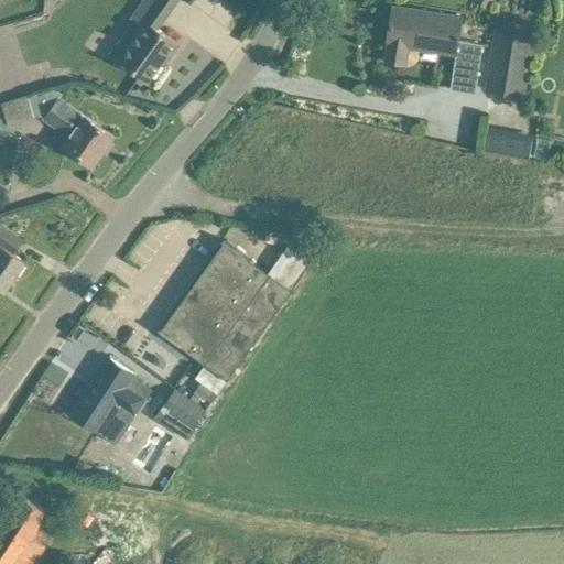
[(169,52),(172,54),(180,44),(158,28),(177,0),(142,0),(130,19),(132,20),(109,53),(148,80),(169,52)]
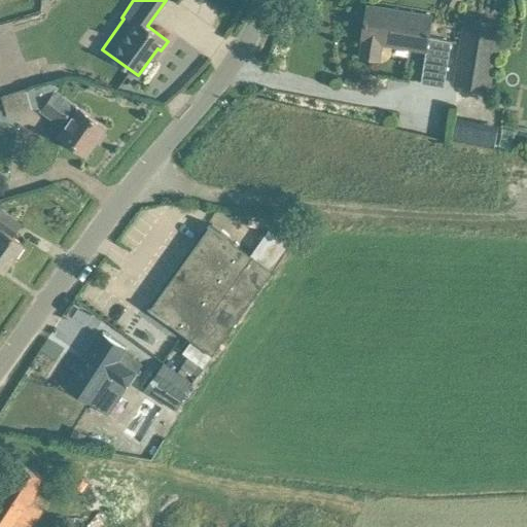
[(432,15),(387,8),(366,5),(360,40),(362,40),(359,58),(380,61),(383,44),(427,51),(421,83),(443,88),(450,41),(428,38),(432,15)]
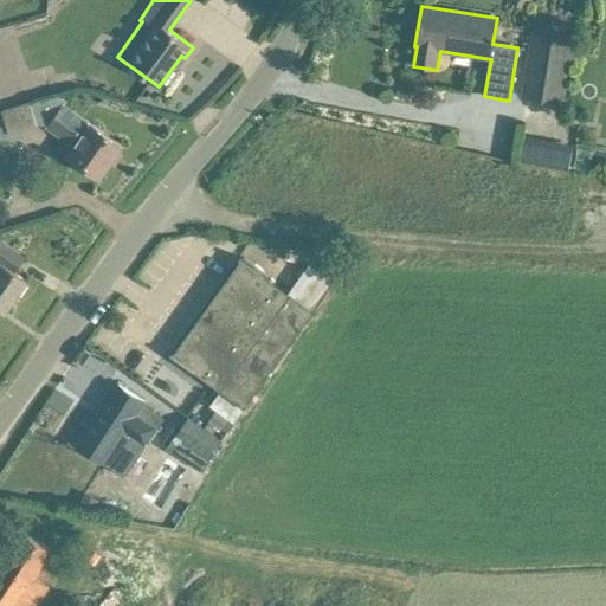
[(575,27),(533,21),(521,98),(563,104),(575,27)]
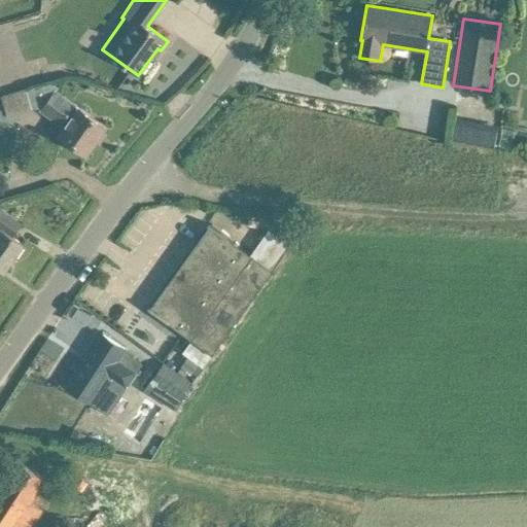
[(58,88),(51,83),(26,91),(26,89),(1,96),(7,115),(30,109),(41,110),(62,125),(65,119),(68,123),(59,135),(70,142),(86,153),(105,127),(89,115),(56,91),(58,88)]
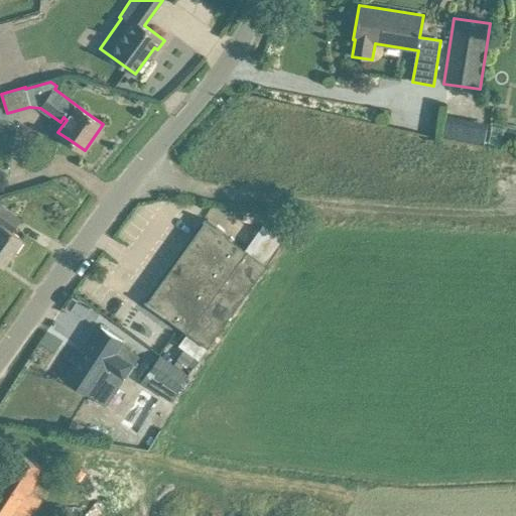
[(454,99),(453,125),(465,125),(467,99),(454,99)]
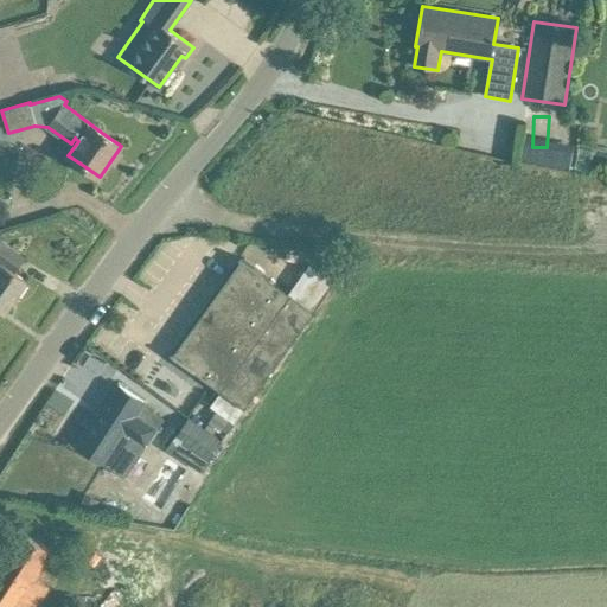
[(24,257),(5,244),(0,241),(0,307),(6,311),(27,281),(14,272),(24,257)]
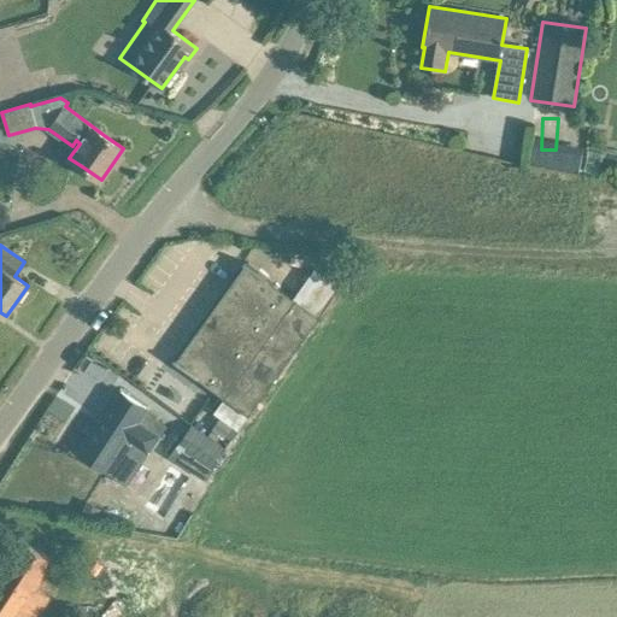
[(268,278),(245,262),(244,263),(247,265),(178,362),(174,359),(172,360),(197,377),(248,415),(319,316),(268,280),(268,278)]
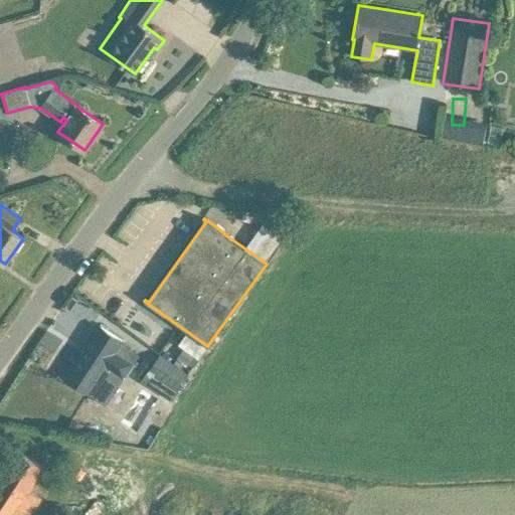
[(65,378),(82,389),(106,404),(139,355),(124,345),(121,343),(122,341),(100,326),(94,336),(65,378)]
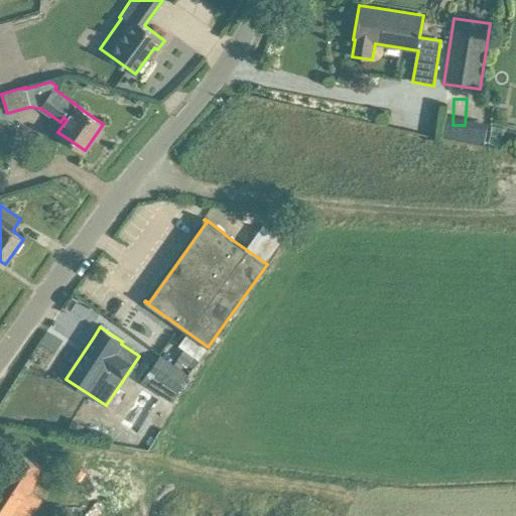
[(189,353),(201,360),(209,349),(198,341),(189,353)]
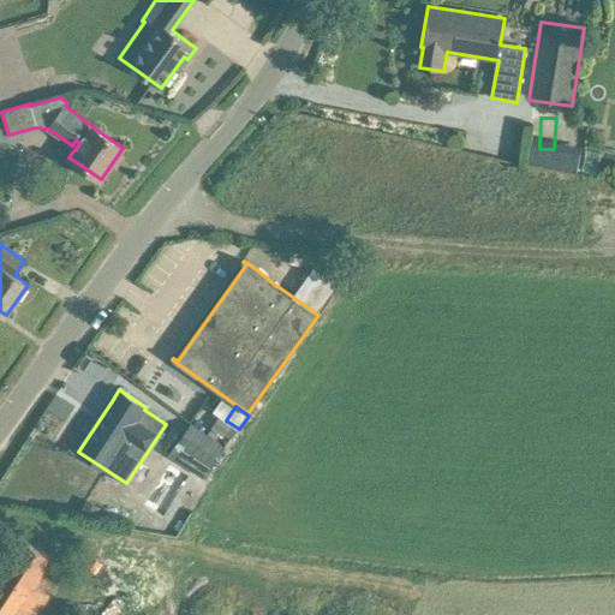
[(206,475),(224,449),(191,425),(173,452),(206,475)]
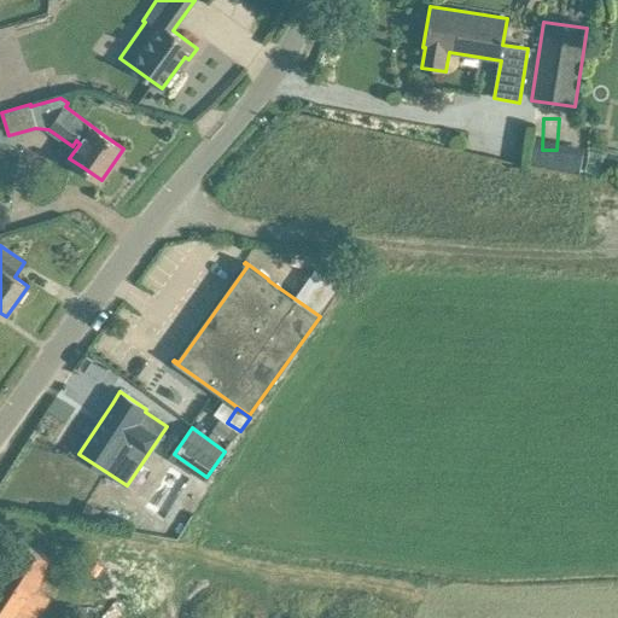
[(190,506),(180,523),(192,529),(200,513),(190,506)]
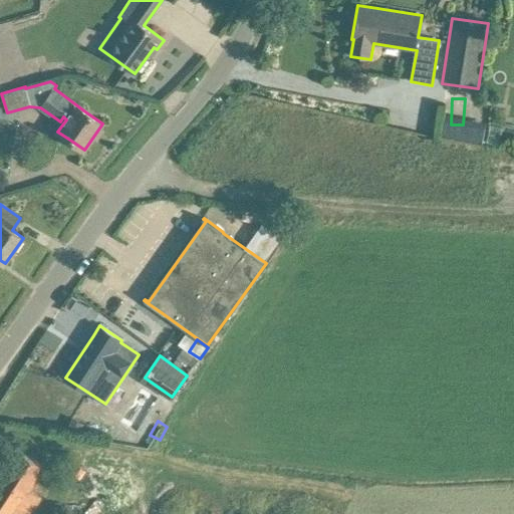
[(44,467),(34,460),(18,449),(0,476),(0,513),(28,513),(40,498),(29,490),(44,467)]
